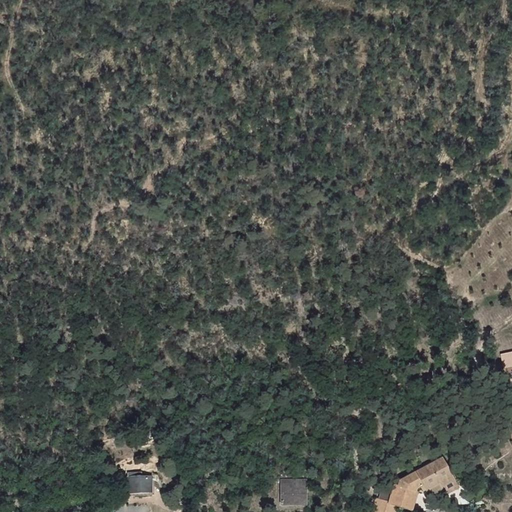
[(507,382),(511,380),(511,351),(500,355),(507,382)]
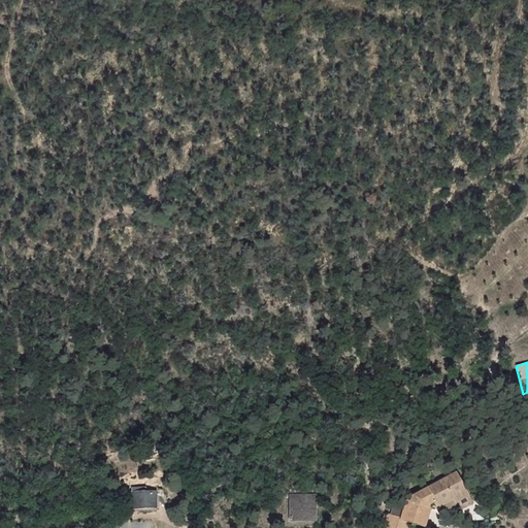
[(428,518),(429,501),(426,497),(432,492),(436,496),(452,485),(454,488),(462,482),(446,462),(408,493),(408,496),(403,497),(404,517),(428,518)]
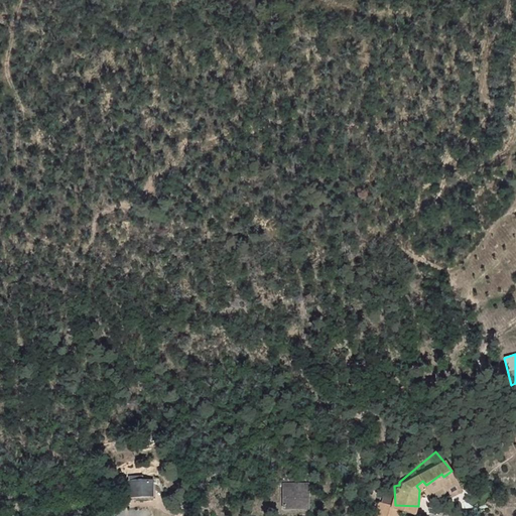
[(456,475),(452,471),(443,477),(441,474),(426,485),(422,481),(416,486),(419,490),(426,490),(442,480),(444,483),(456,475)]
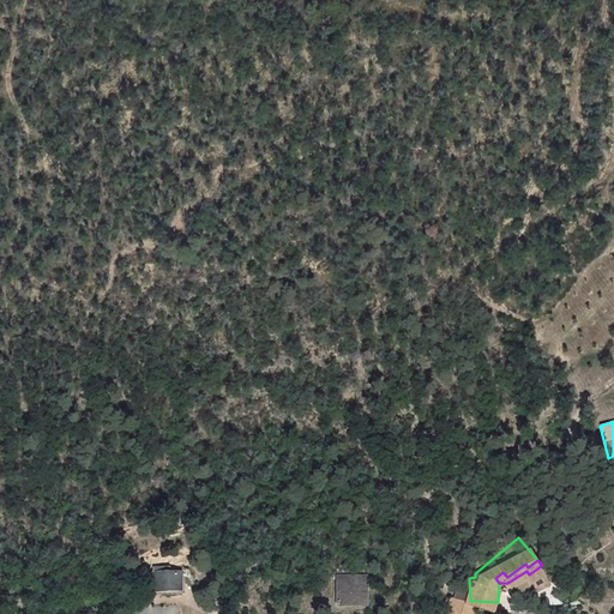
[(178,572),(154,575),(155,589),(163,588),(162,585),(178,583),(178,572)]
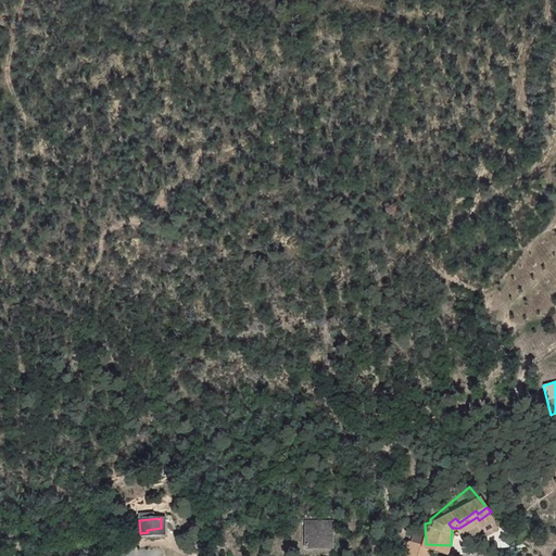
[(332,523),(306,522),(305,545),(324,545),(324,550),(332,548),(332,523)]
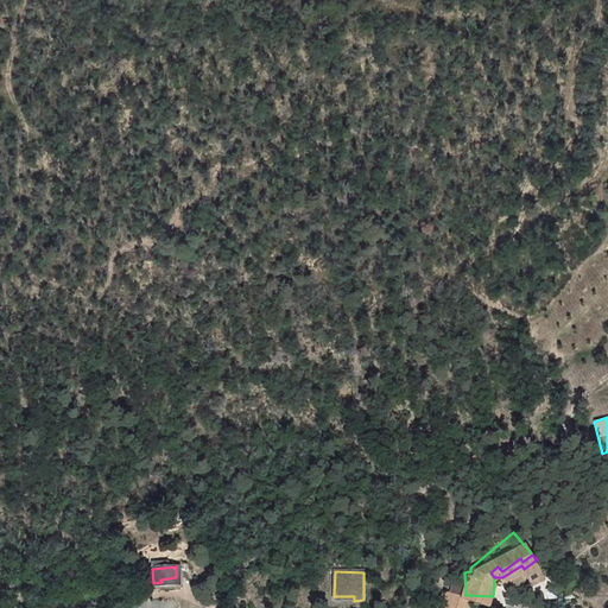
All buildings are outlined.
